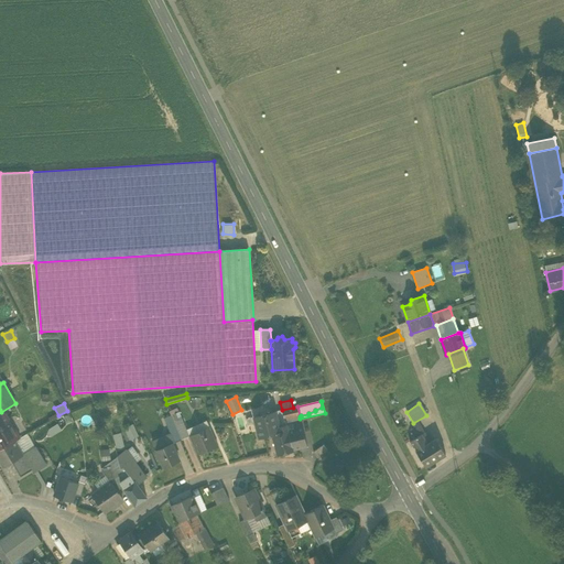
[(282,410),(284,419),(300,415),(297,407),(293,408),(282,410)]
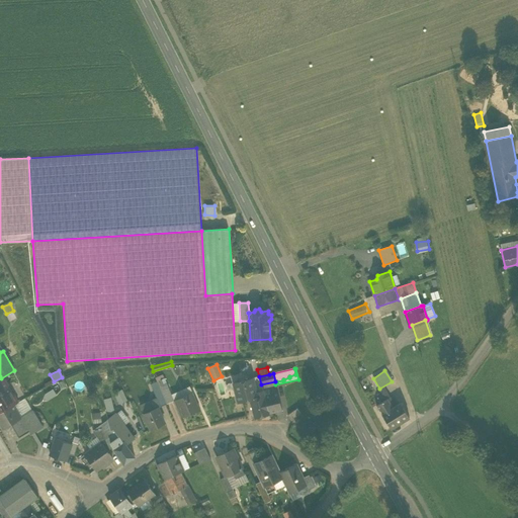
[(253,378),(256,392),(263,391),(261,384),(259,376),(253,378)]
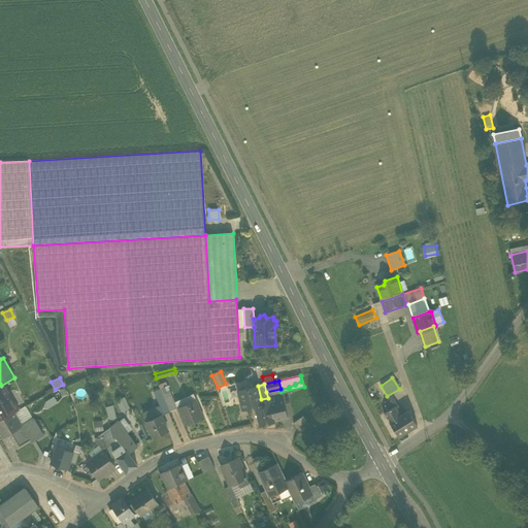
[(163,385),(159,387),(160,389),(163,395),(170,392),(167,386),(164,387),(163,385)]
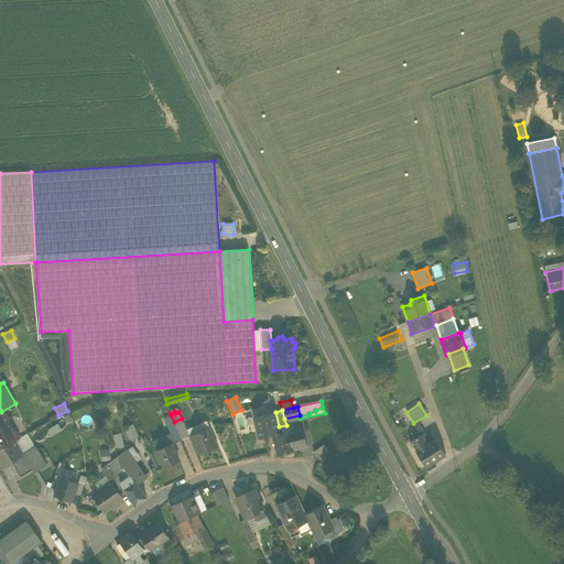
[(272,434),(272,433),(277,432),(275,427),(279,426),(275,412),(255,418),(259,437),(268,435),(267,431),(271,430),(272,434)]
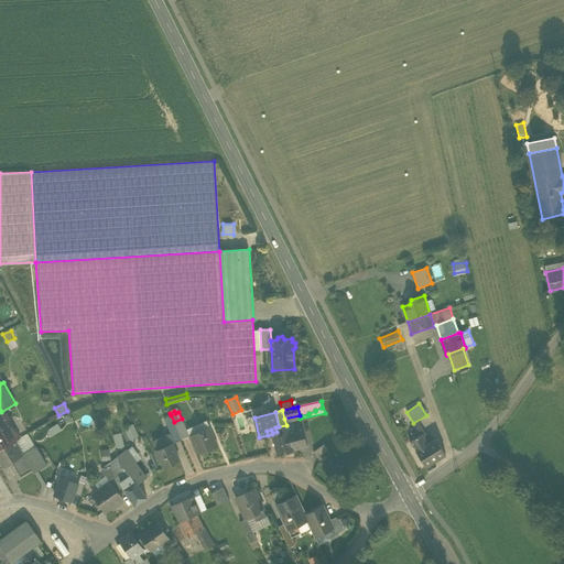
[(0,414),(0,448),(14,440),(19,437),(4,413),(0,414)]
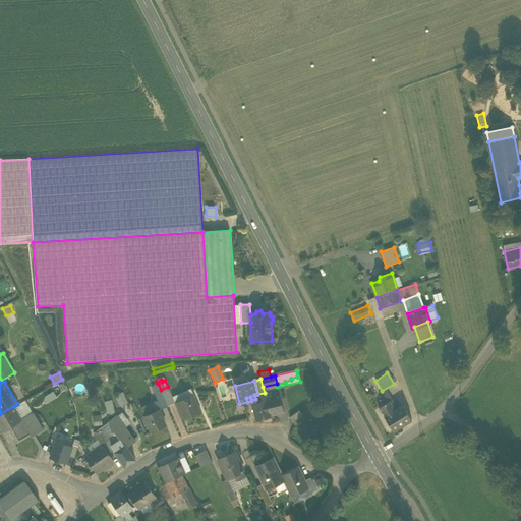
[(161,390),(158,384),(151,387),(154,393),(161,390)]
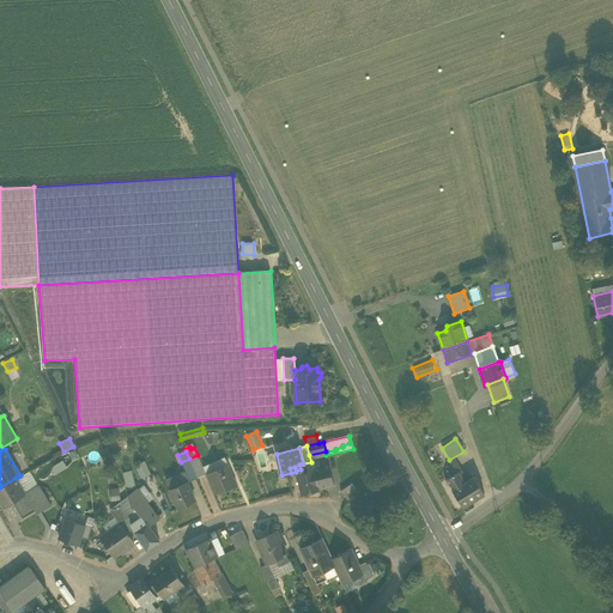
[(326,453),(326,451),(309,455),(311,462),(313,467),(319,466),(317,460),(327,457),(326,455),(326,453)]
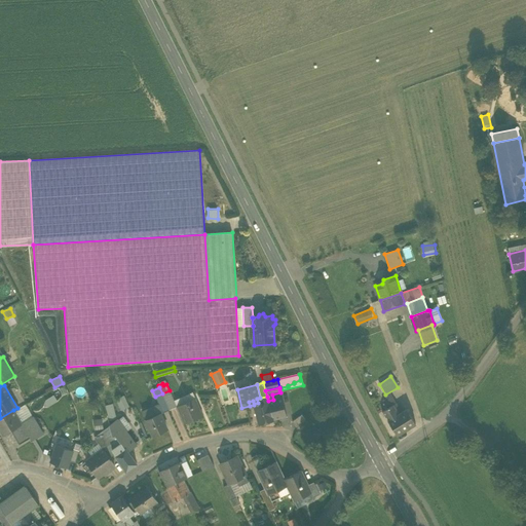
[(170,390),(162,393),(170,410),(177,407),(174,401),(170,390)]
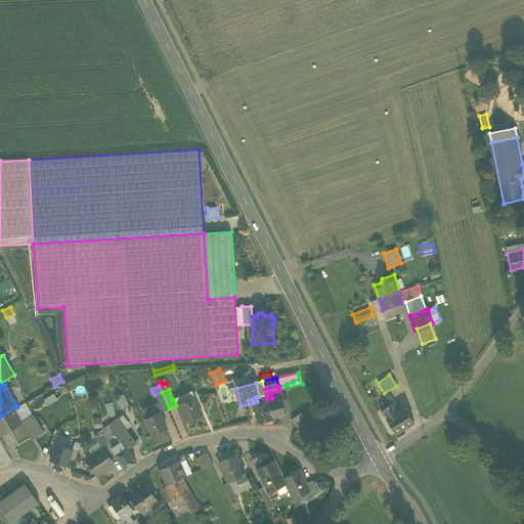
[(191,390),(173,399),(176,405),(194,396),(191,390)]
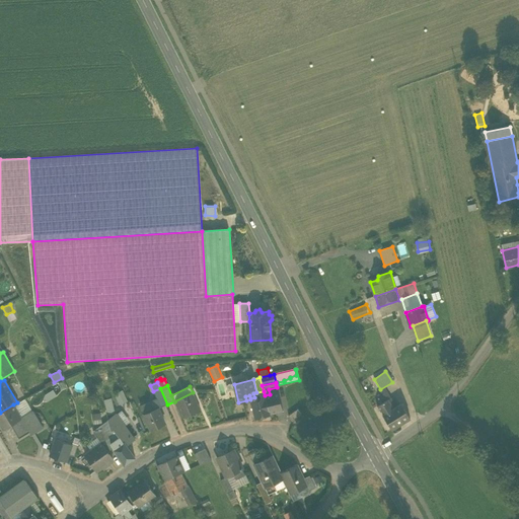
[(270,394),(265,395),(270,415),(283,411),(277,387),(269,389),(270,394)]
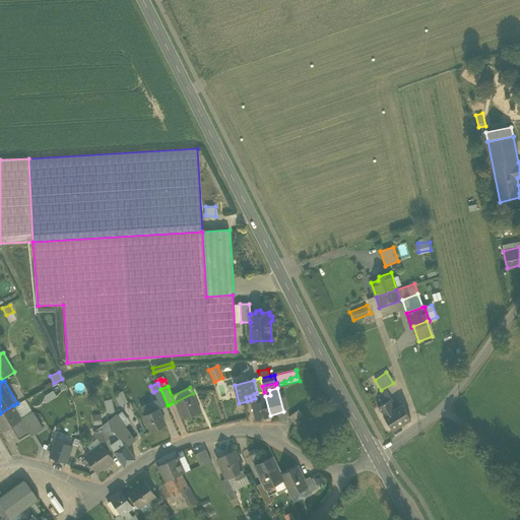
[(160,408),(168,405),(160,389),(153,392),(160,408)]
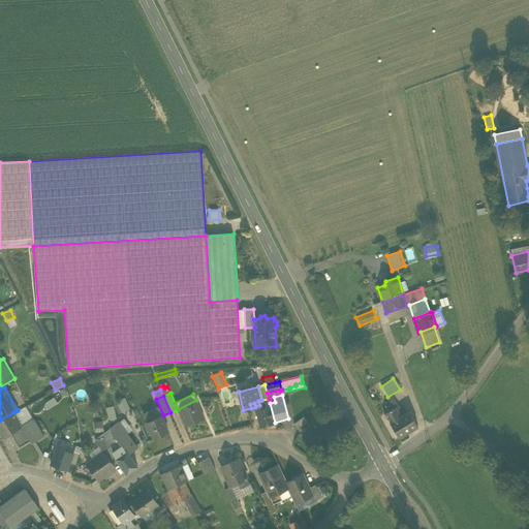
[(58,403),(54,397),(47,402),(45,405),(48,409),(58,403)]
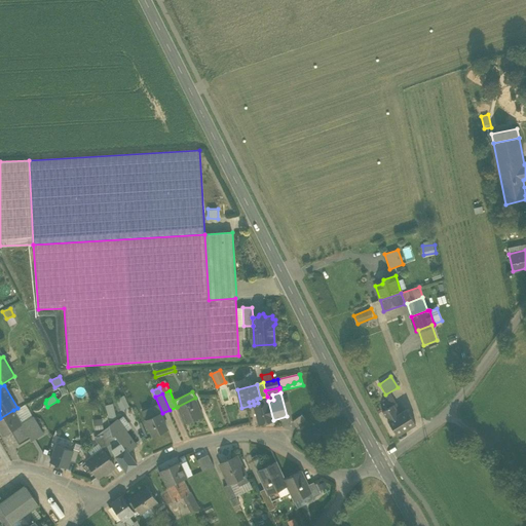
[(119,401),(117,402),(121,411),(129,407),(124,396),(118,399),(119,401)]
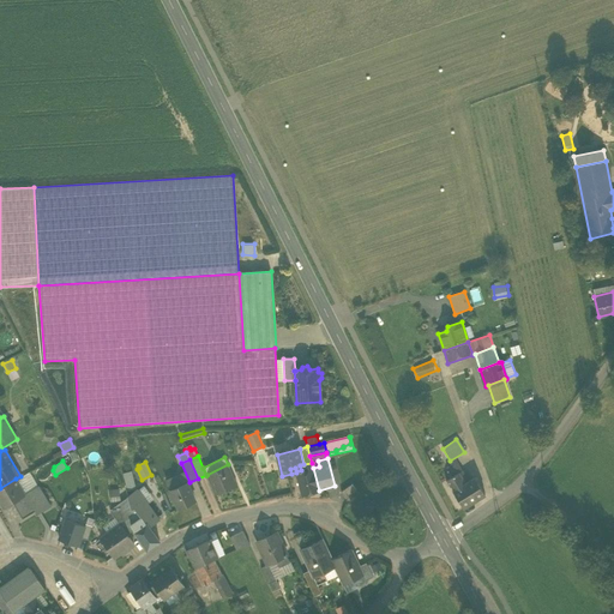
[(312,463),(304,464),(300,465),(301,470),(296,471),(302,494),(319,491),(313,468),(312,463)]
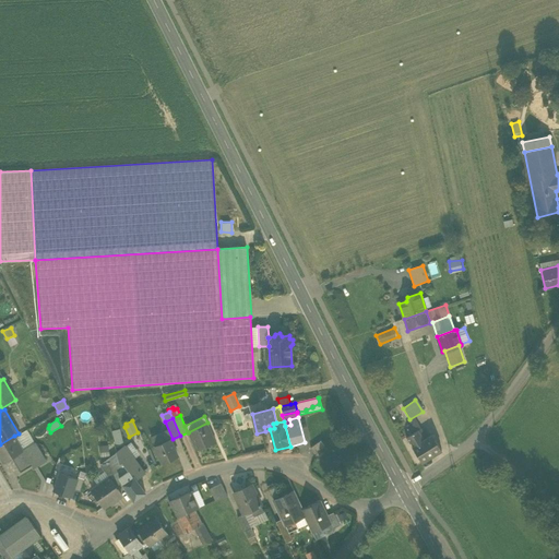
[(195,450),(195,451),(216,441),(215,441),(214,441),(206,425),(209,424),(207,423),(188,432),(190,432),(197,449),(195,450)]
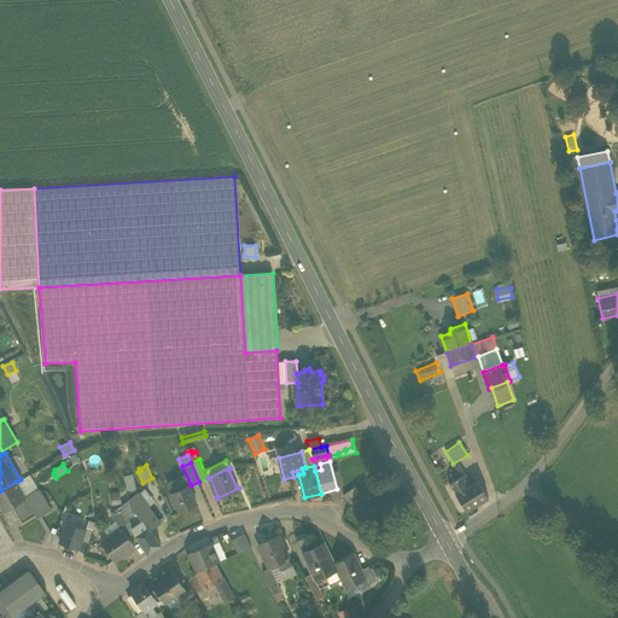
[(21,479),(16,482),(25,497),(39,489),(30,474),(29,474),(21,479)]
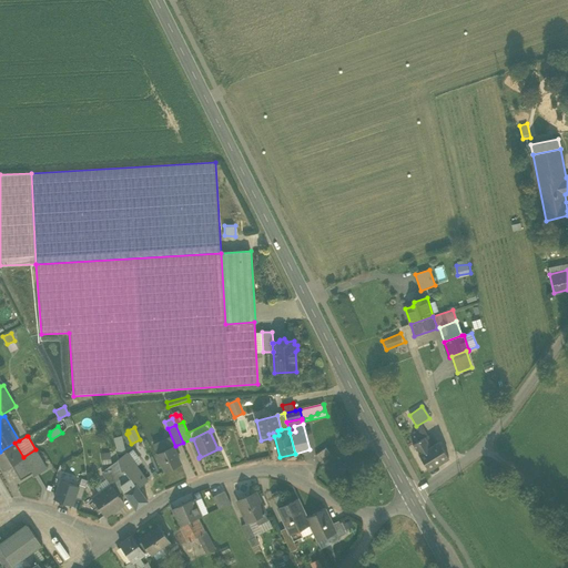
[(122,436),(113,437),(118,454),(127,453),(122,436)]
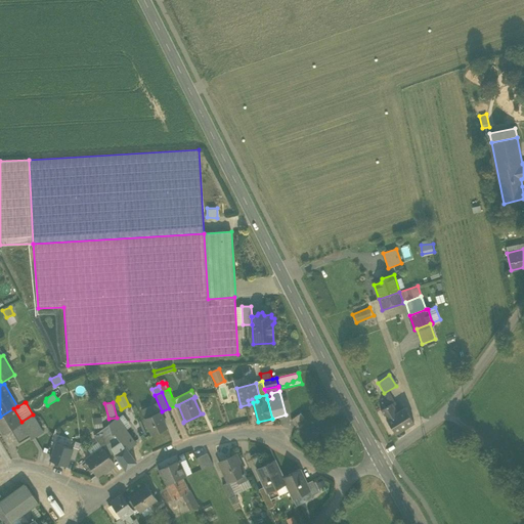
[(157,404),(150,406),(154,415),(160,412),(157,404)]
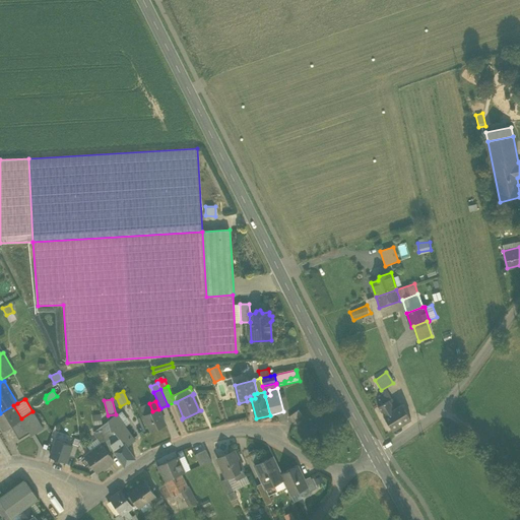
[(379,406),(384,415),(390,411),(385,402),(379,406)]
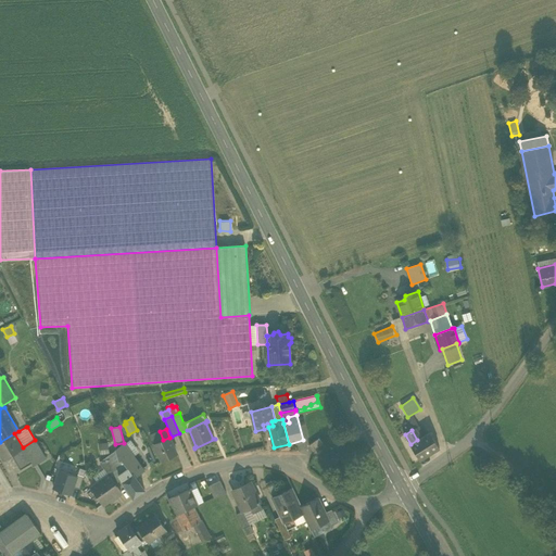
[(154,444),(163,440),(160,431),(150,436),(154,444)]
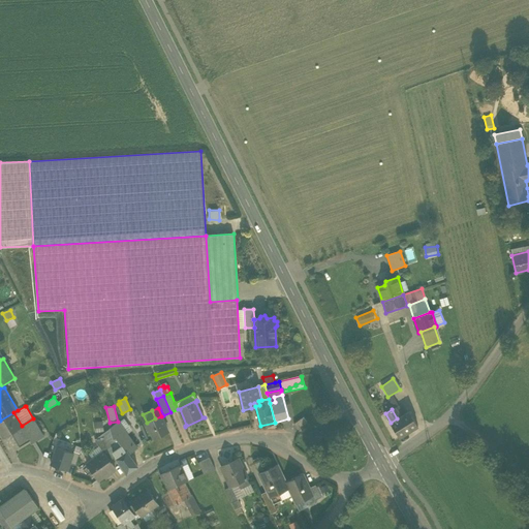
[(409,411),(397,418),(391,423),(399,437),(417,426),(409,411)]
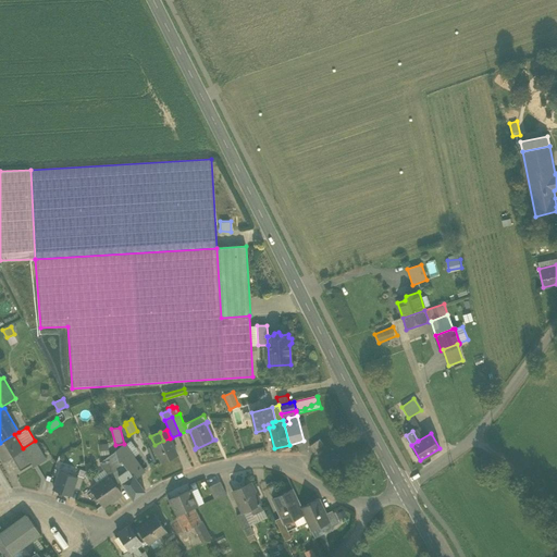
[(23,448),(14,434),(0,443),(0,457),(2,461),(12,455),(14,454),(23,448)]
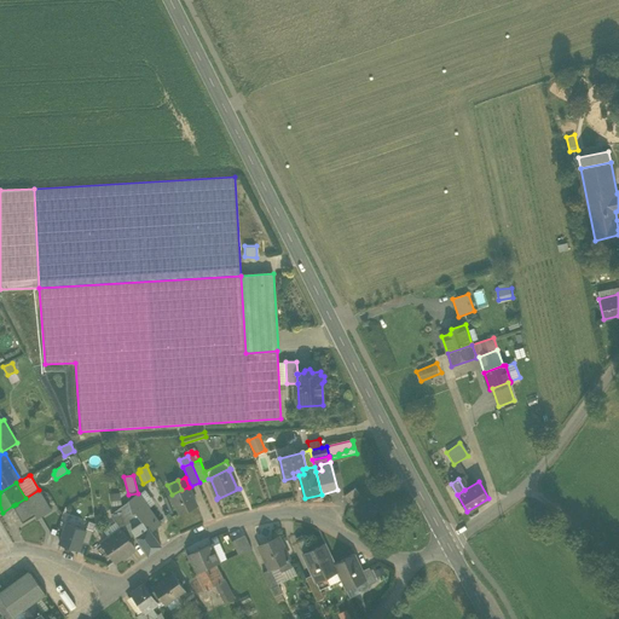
[(197,505),(189,487),(181,490),(172,495),(180,513),(197,505)]
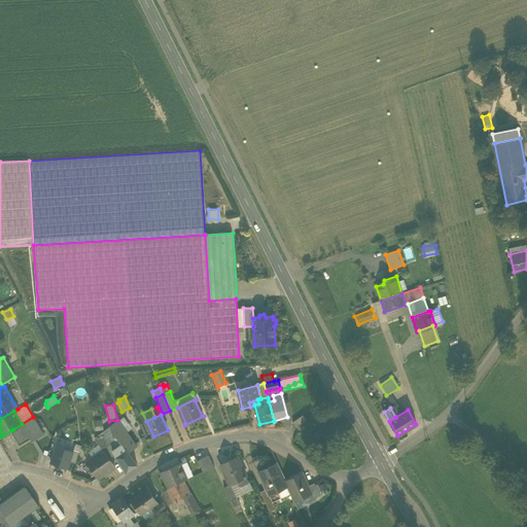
[(292,422),(296,427),(306,420),(303,415),(292,422)]
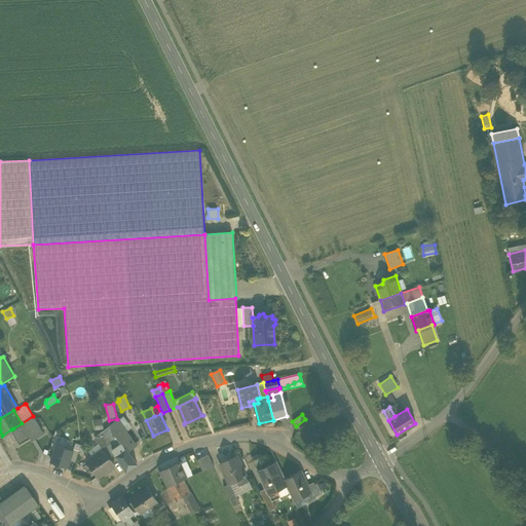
[(33,416),(22,423),(13,428),(16,435),(25,430),(30,438),(32,441),(43,434),(33,416)]
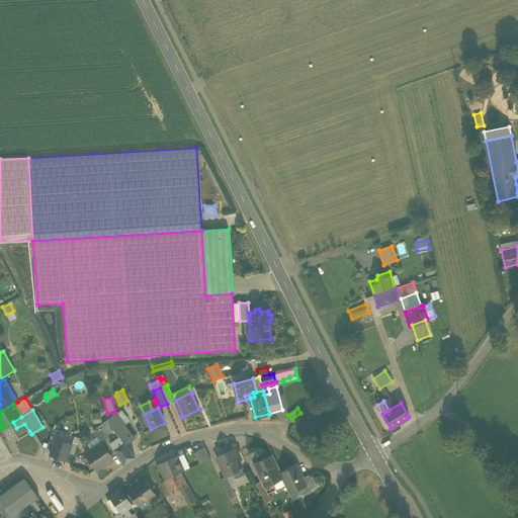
[(121,411),(116,414),(124,425),(130,422),(121,411)]
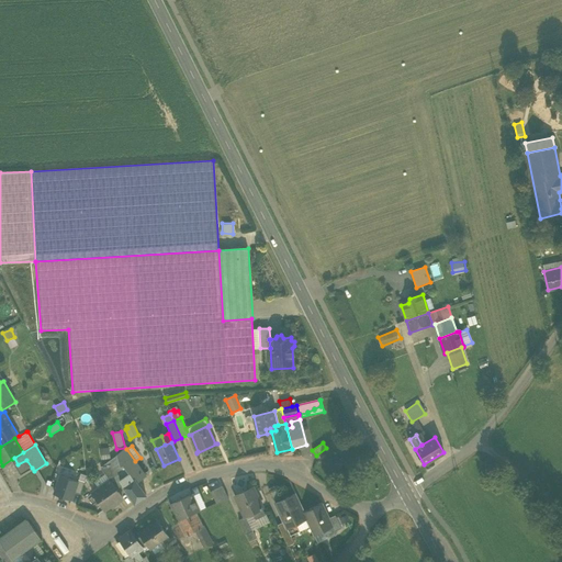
[(100,449),(101,460),(110,459),(109,448),(100,449)]
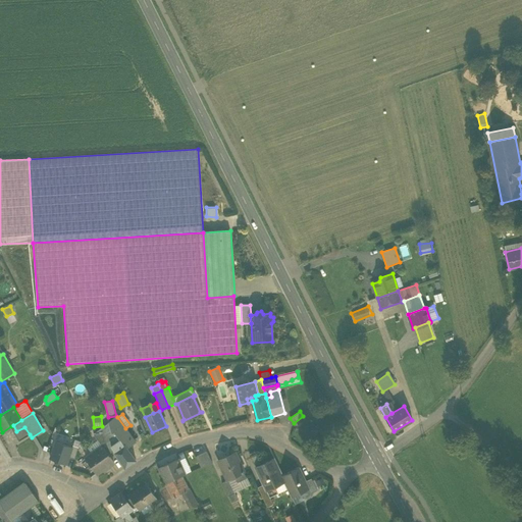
[(115,444),(122,440),(129,435),(125,428),(117,417),(116,416),(108,422),(109,423),(109,424),(110,429),(115,444)]
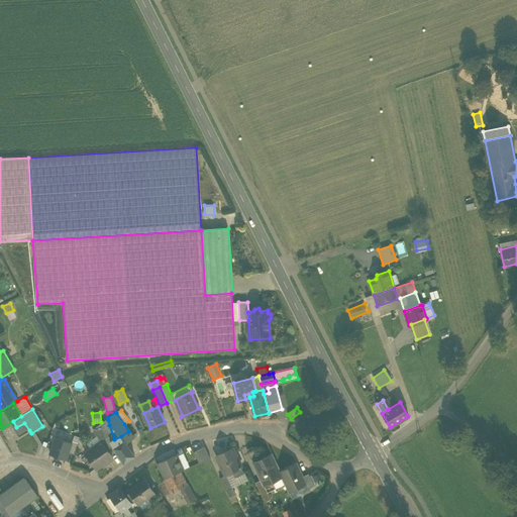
[(92,430),(93,430),(108,420),(108,419),(92,430)]
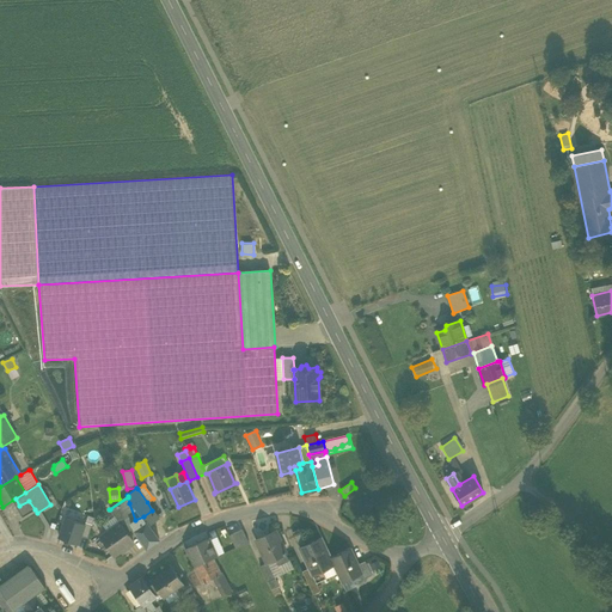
[(114,514),(129,503),(128,497),(110,509),(114,514)]
